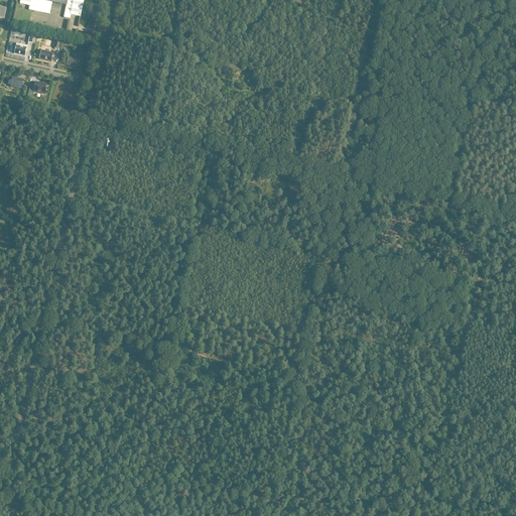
[(20,0),(20,4),(29,6),(29,10),(49,14),(51,4),(67,7),(63,18),(70,19),(71,15),(81,17),(84,0),(20,0)]
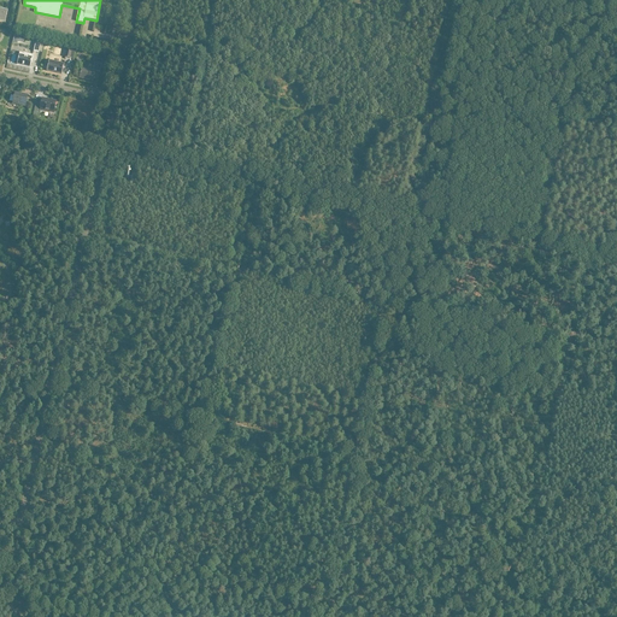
[(19,52),(17,64),(30,68),(33,56),(19,52)]
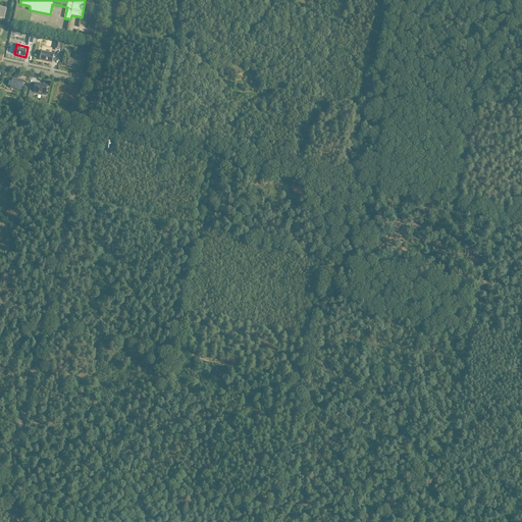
[(41,51),(40,56),(40,57),(39,57),(39,58),(40,59),(39,60),(44,61),(45,60),(48,61),(48,62),(52,63),(54,54),(41,51)]
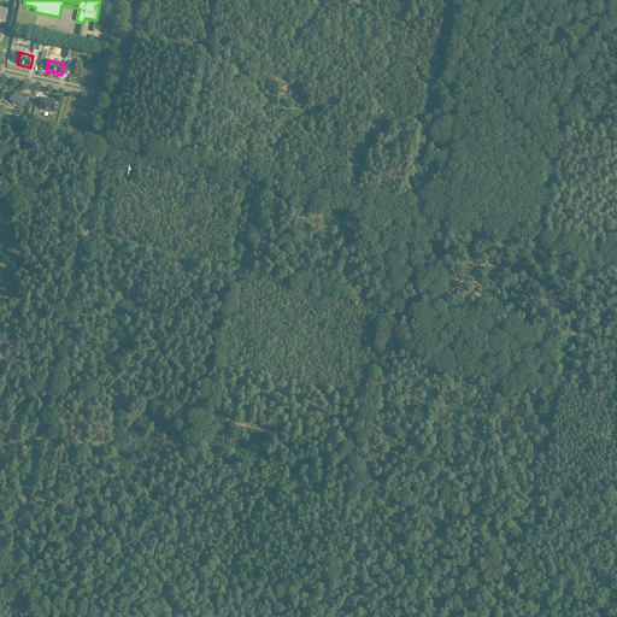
[(92,70),(92,71),(81,69),(80,78),(93,81),(95,71),(100,72),(101,64),(94,63),(93,70),(92,70)]
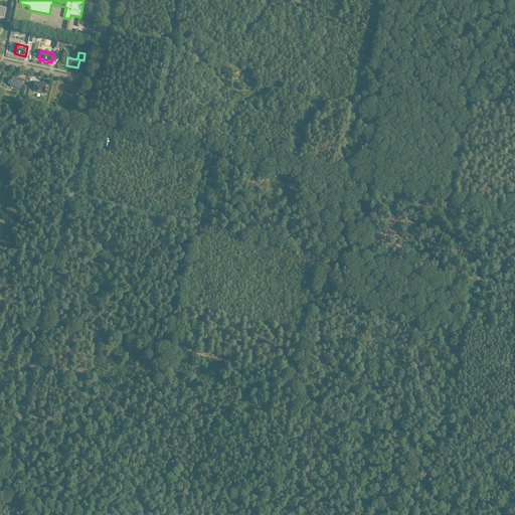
[(12,77),(11,86),(14,87),(14,88),(21,89),(23,79),(19,78),(19,79),(17,78),(12,77)]
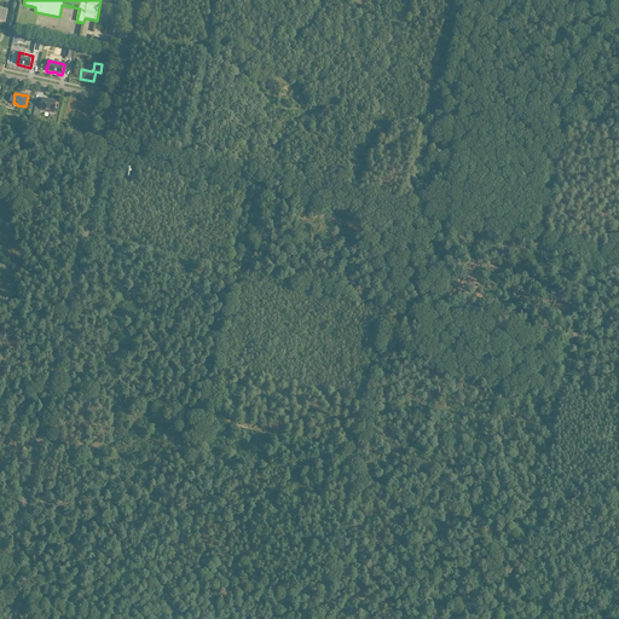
[(47,100),(42,99),(40,110),(55,113),(57,102),(51,100),(47,100)]
